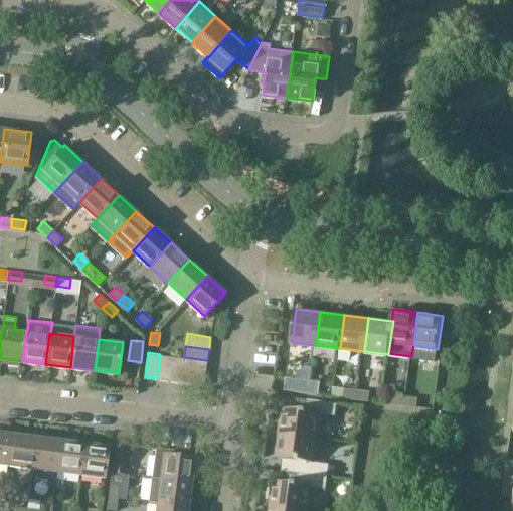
[(172,355),(160,354),(157,378),(169,380),(172,355)]
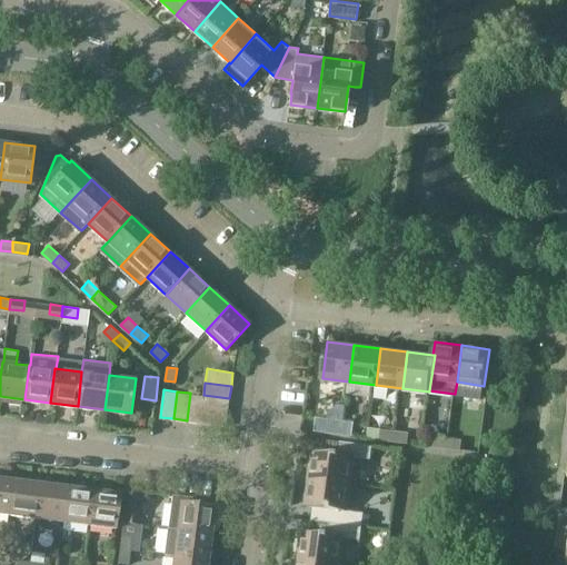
[(204,395),(190,393),(187,420),(200,422),(201,409),(204,395)]
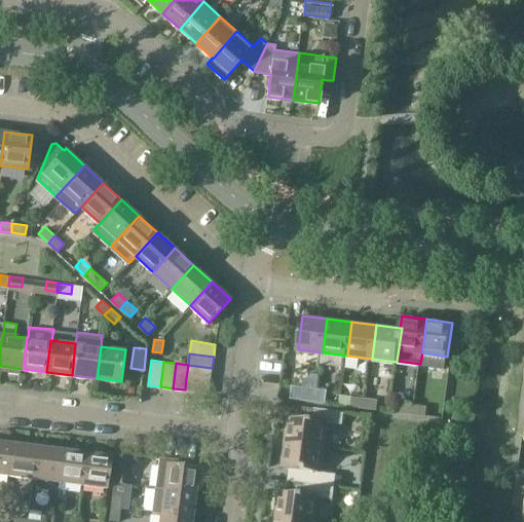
[(211,381),(212,368),(188,365),(186,378),(211,381)]
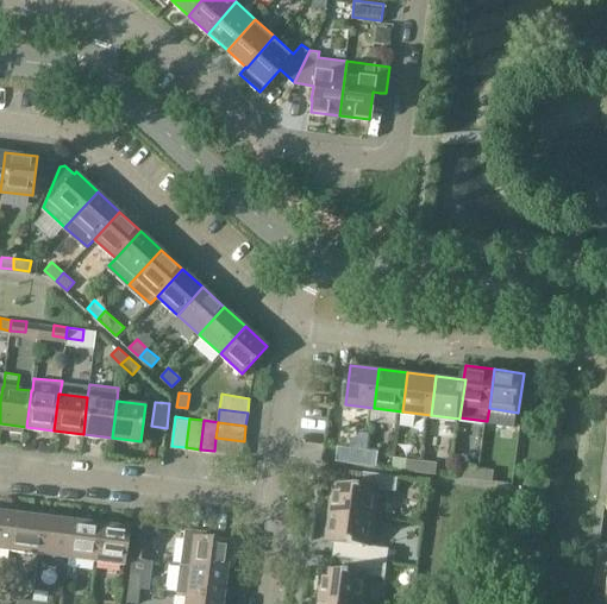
[(244,441),(216,438),(214,451),(242,454),(244,441)]
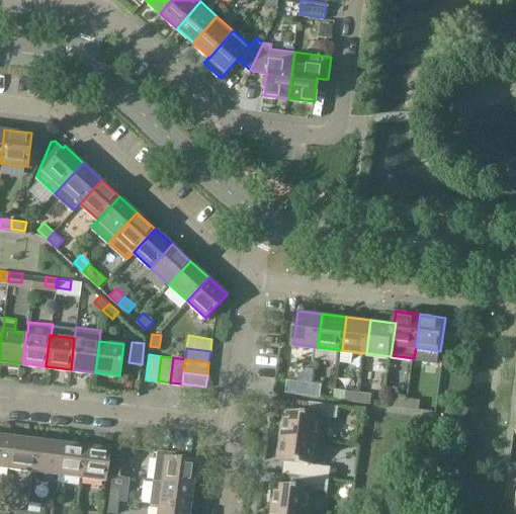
[(287,391),(312,394),(314,380),(288,377),(287,391)]
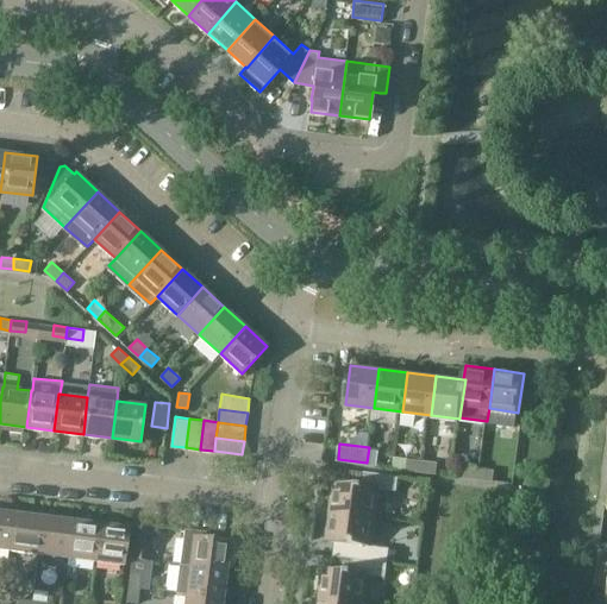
[(381,450),(369,447),(367,463),(379,464),(381,450)]
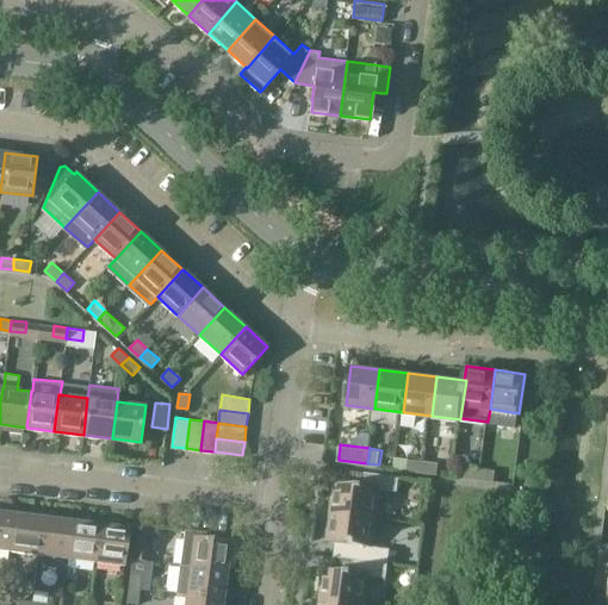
[(396,467),(425,471),(426,460),(397,456),(396,467)]
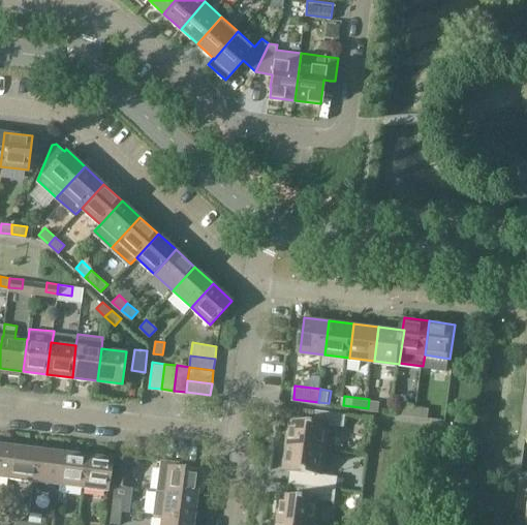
[(381,401),(369,399),(368,408),(380,410),(381,401)]
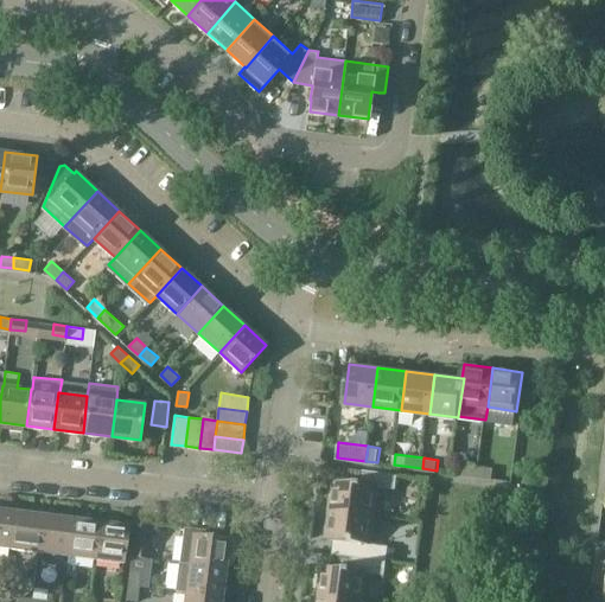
[(464,474),(478,475),(479,465),(465,463),(464,474)]
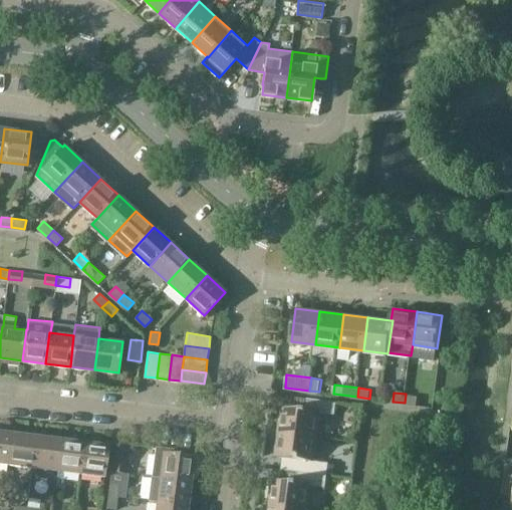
[(419,396),(406,394),(405,403),(418,405),(419,396)]
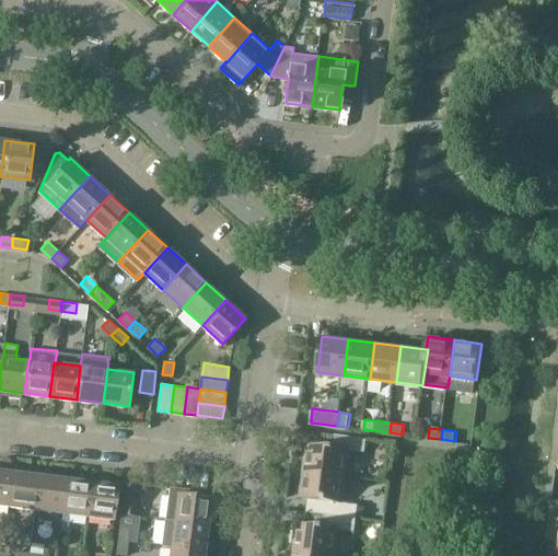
[(304,470),(347,475),(350,448),(367,450),(368,437),(340,433),(339,446),(307,442),(304,470)]
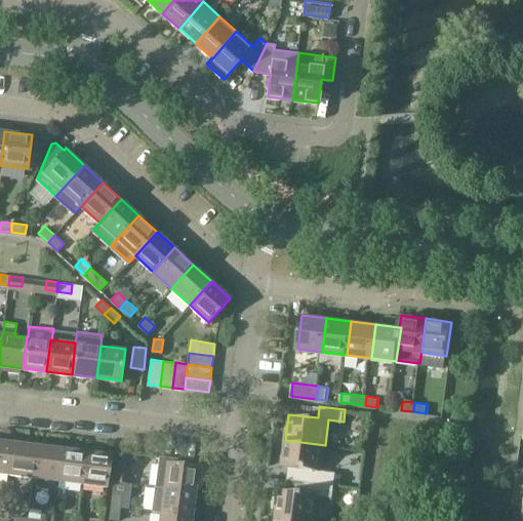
[(13,442),(0,439),(0,472),(9,474),(13,442)]
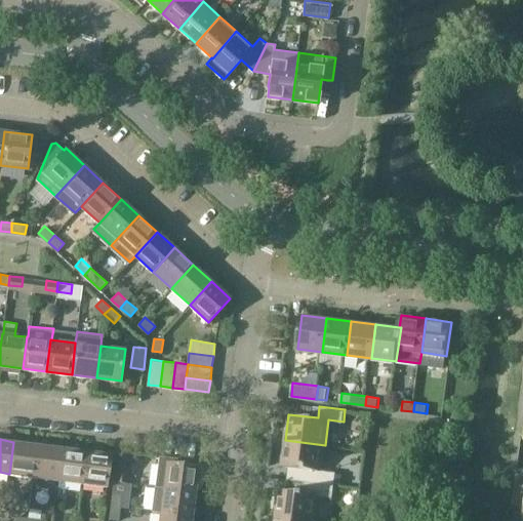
[(312,468),(310,480),(335,484),(337,471),(322,470),(325,445),(285,440),(282,465),(312,468)]
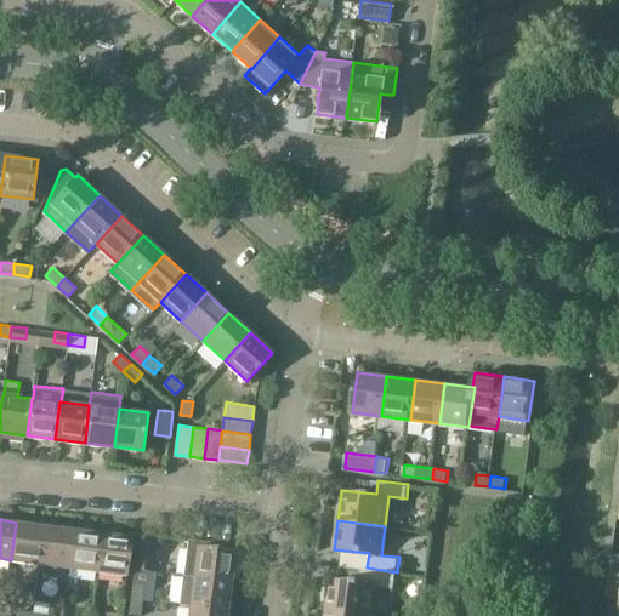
[(11,560),(40,564),(45,526),(16,523),(11,560)]
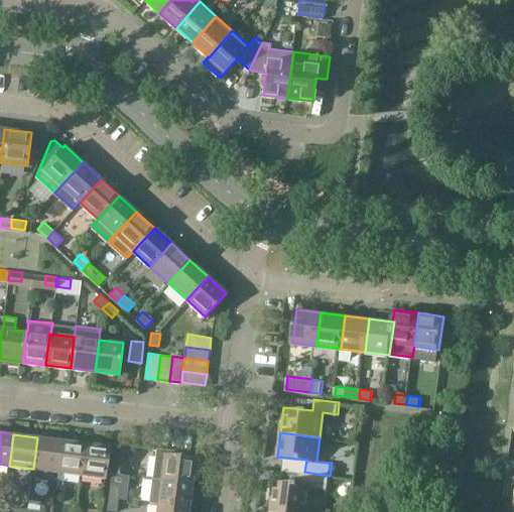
[(56,475),(57,472),(61,440),(37,437),(33,469),(36,469),(36,473),(39,478),(52,479),(56,475)]
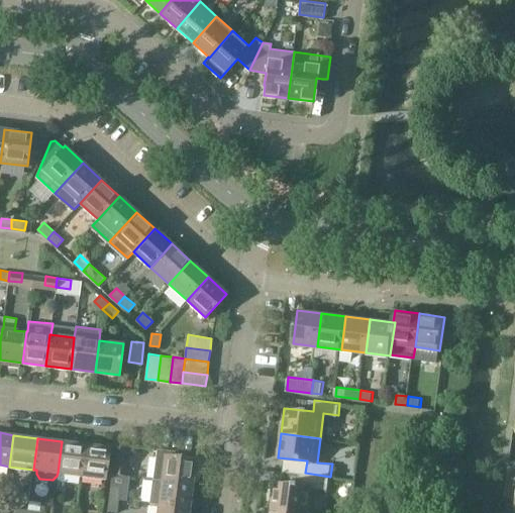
[(58,473),(81,476),(86,444),(62,441),(58,473)]
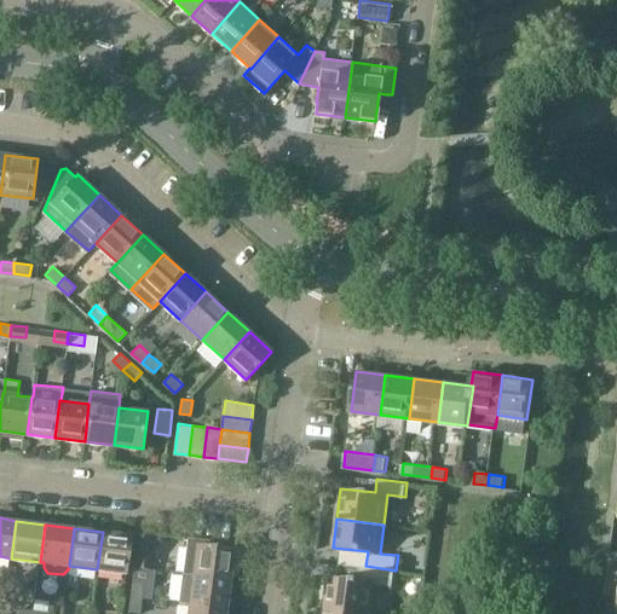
[(132,536),(103,532),(97,569),(127,573),(132,536)]
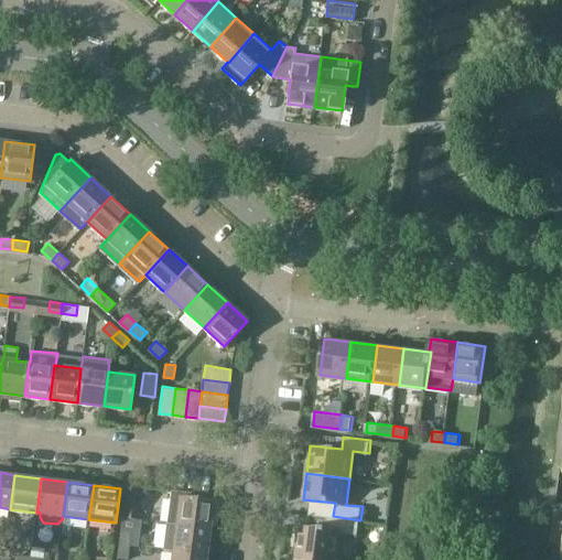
[(172,488),(168,523),(211,528),(214,501),(194,498),(195,492),(172,488)]
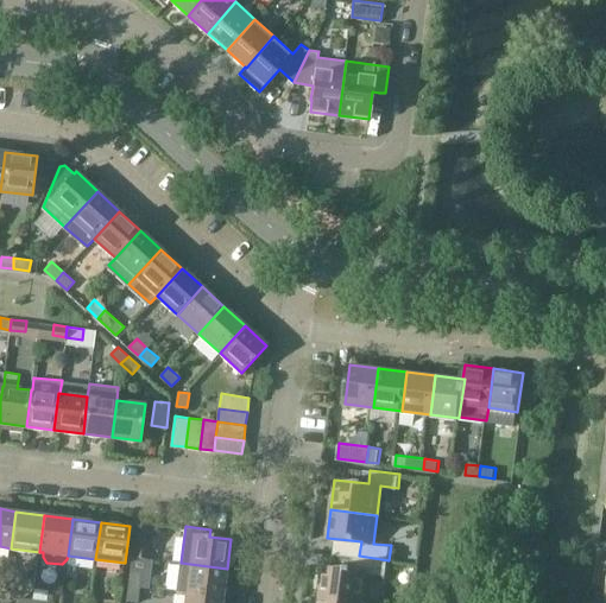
[(152,528),(137,527),(133,556),(149,558),(152,528)]
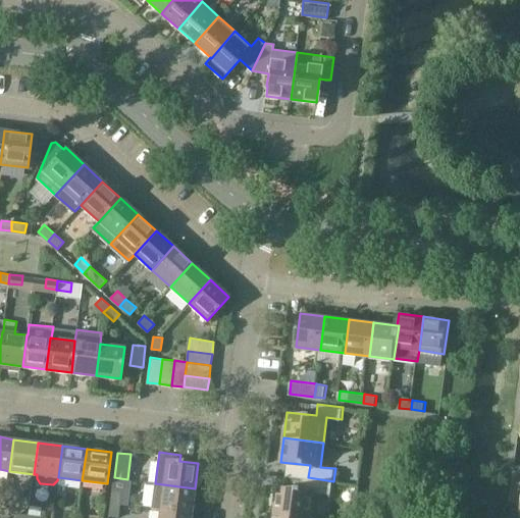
[(331,494),(333,481),(308,477),(306,489),(277,485),(274,511),(314,516),(317,491),(331,494)]
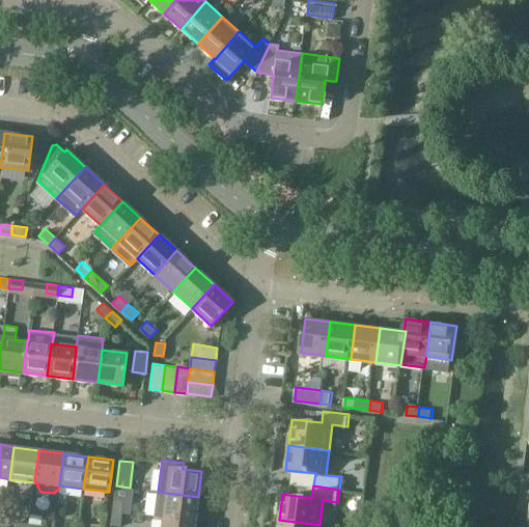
[(195,521),(198,497),(158,492),(155,516),(163,517),(195,521)]
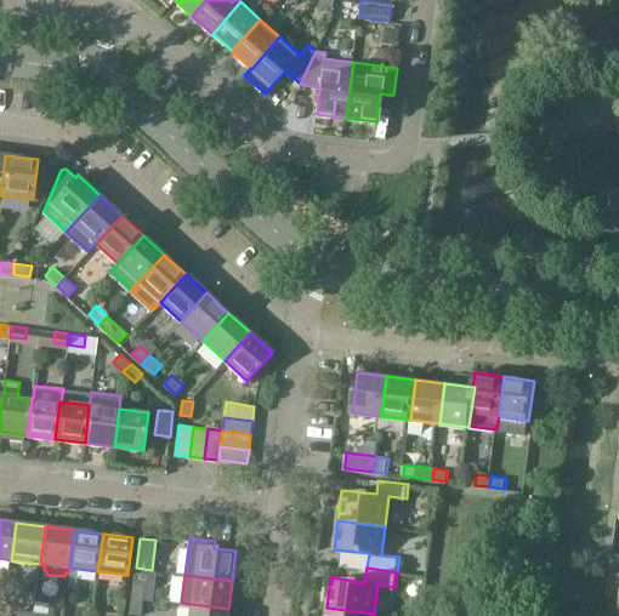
[(135,582),(132,597),(143,598),(146,583),(135,582)]
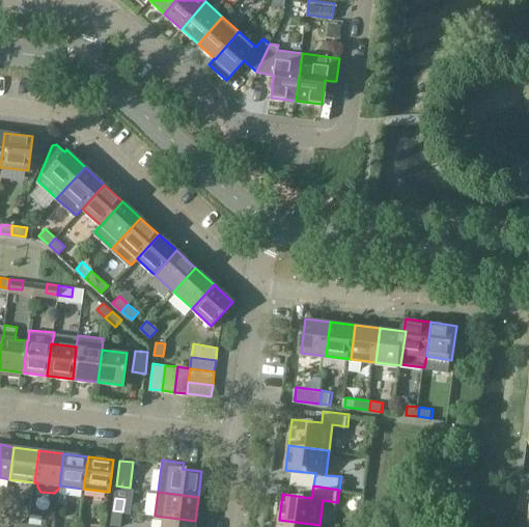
[(113,510),(111,524),(121,525),(122,511),(113,510)]
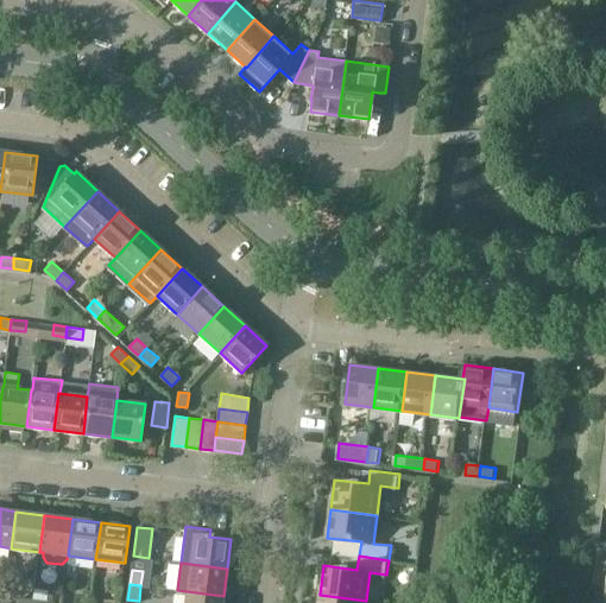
[(222,602),(223,596),(187,591),(184,602),(222,602)]
